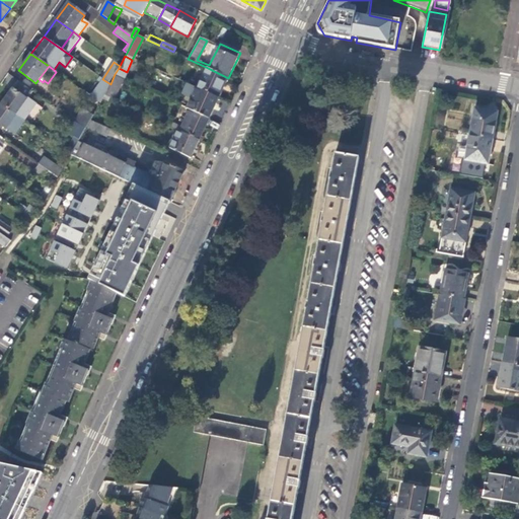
[(218,99),(228,78),(206,67),(196,89),(218,99)]
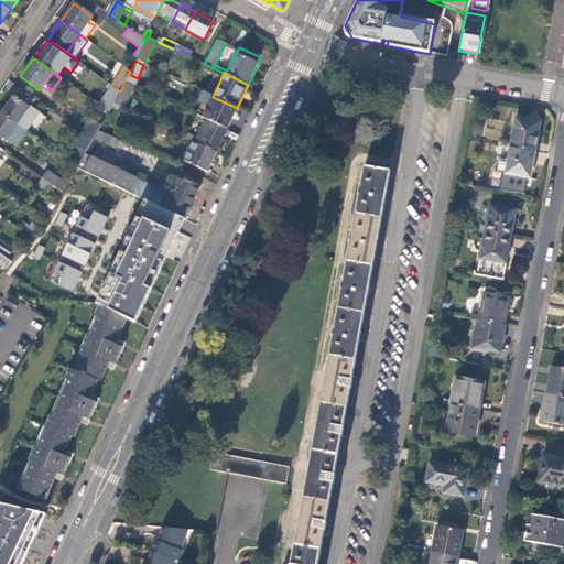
[(134,85),(138,78),(129,74),(125,80),(134,85)]
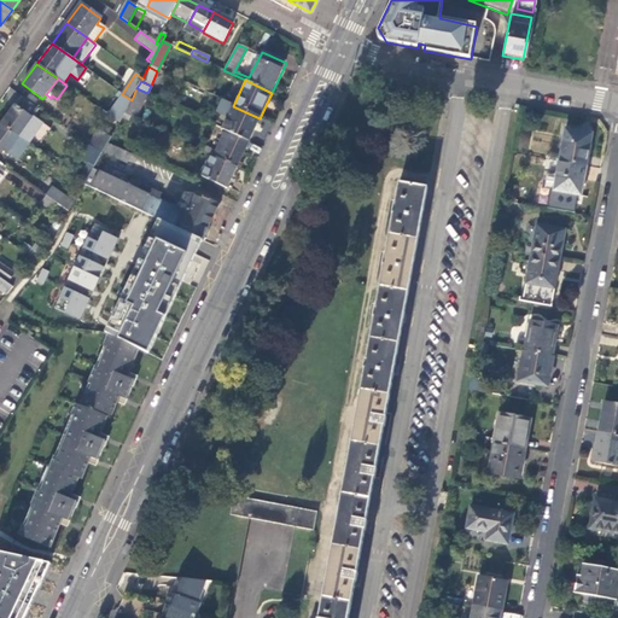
[(138,91),(126,114),(133,117),(144,94),(138,91)]
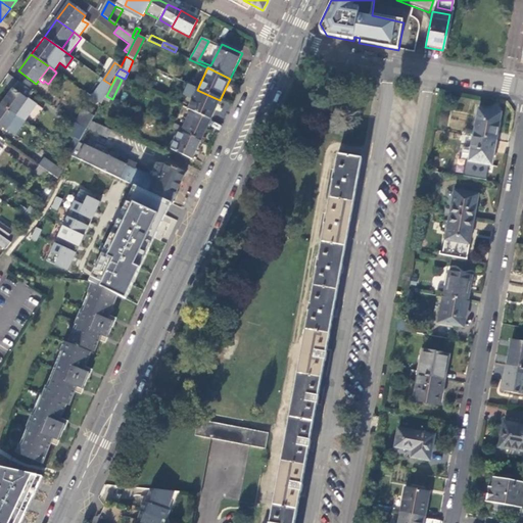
[(111,85),(103,80),(100,78),(97,82),(100,84),(94,93),(87,88),(84,92),(101,104),(111,85)]
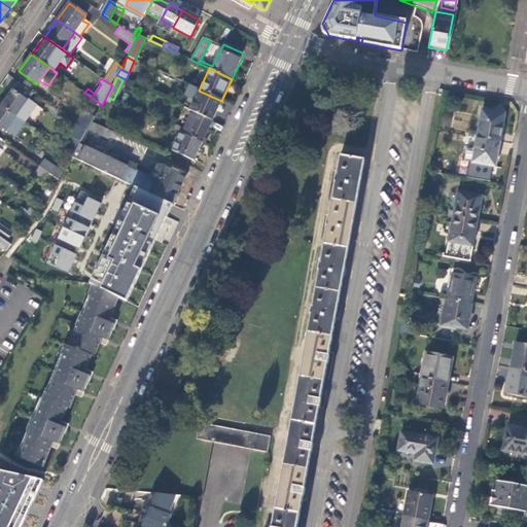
[(33,94),(18,82),(1,106),(16,116),(33,94)]
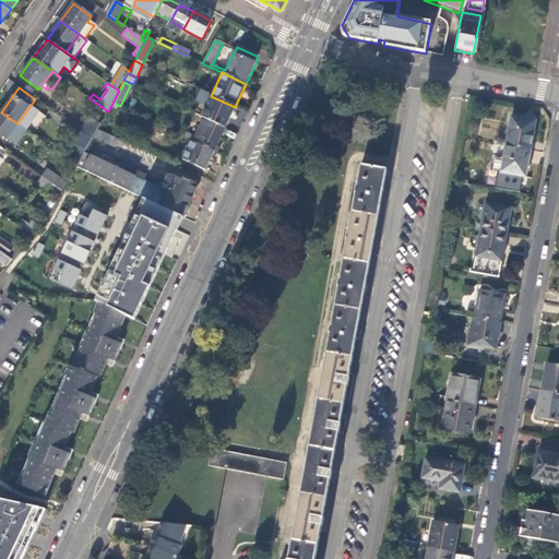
[(225,129),(235,107),(211,96),(210,95),(200,117),(204,119),(225,129)]
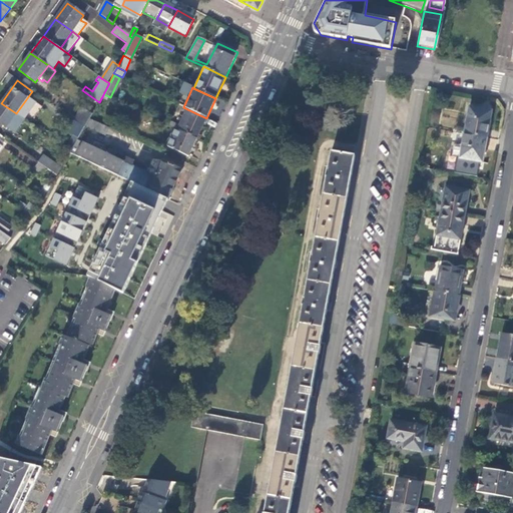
[(16,113),(1,103),(0,104),(0,121),(7,127),(17,114),(16,113)]
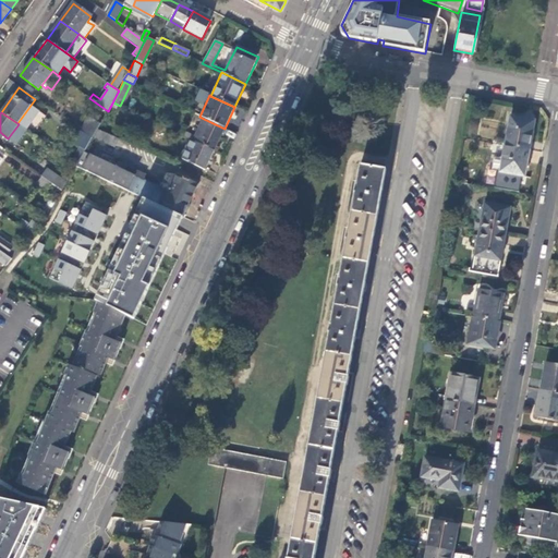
[(512,117),(507,146),(531,150),(536,121),(512,117)]
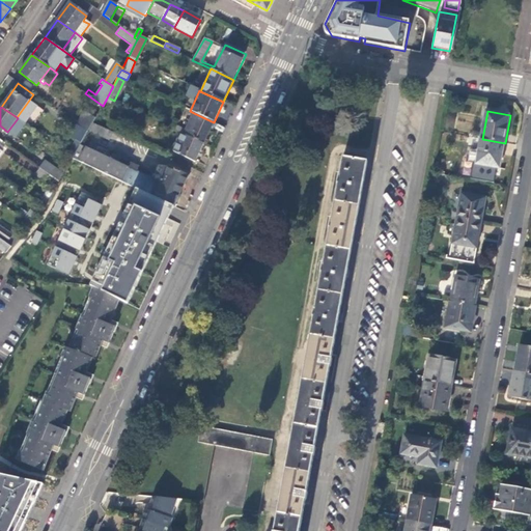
[(92,124),(93,122),(95,119),(84,112),(76,124),(87,133),(88,132),(92,124)]
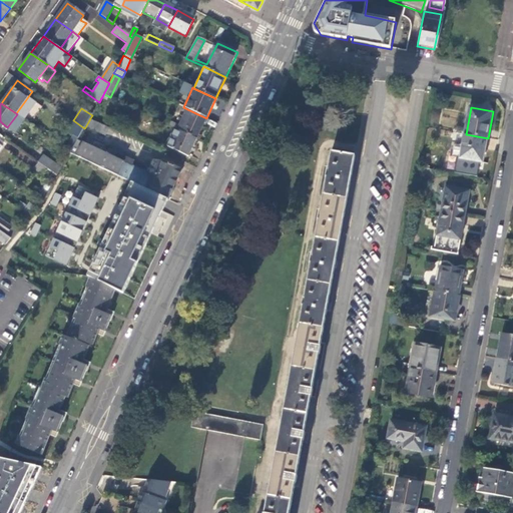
[(196,138),(206,118),(187,109),(179,126),(177,130),(196,138)]
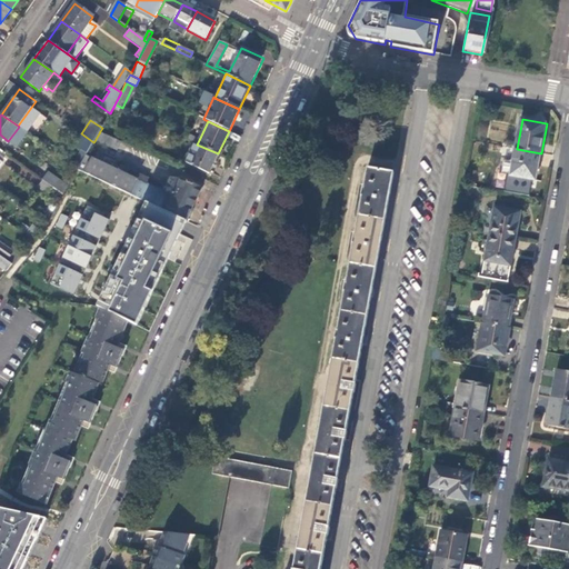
[(93,142),(81,133),(72,146),(82,152),(87,155),(93,142)]
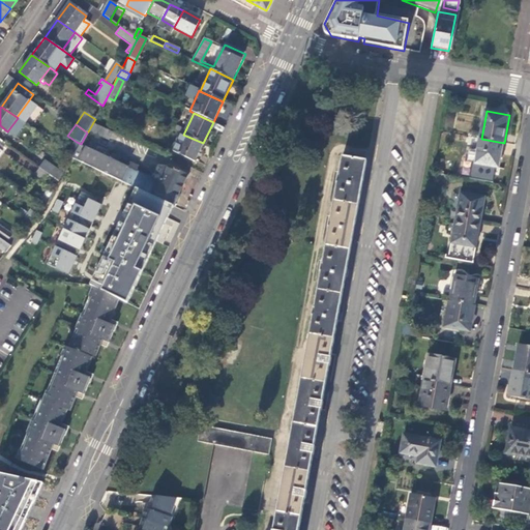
[(113,134),(92,124),(88,131),(109,141),(113,134)]
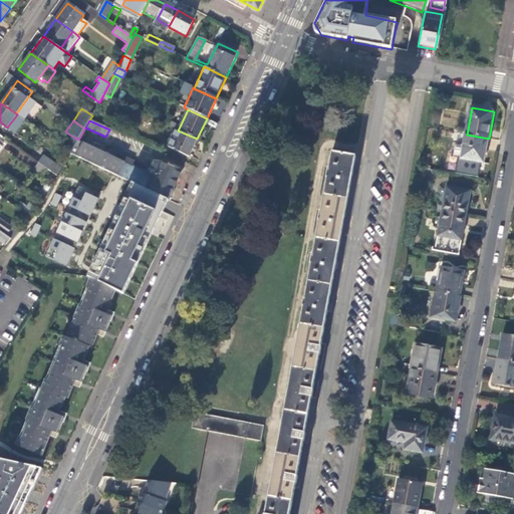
[(178,131),(180,126),(169,121),(168,124),(178,131)]
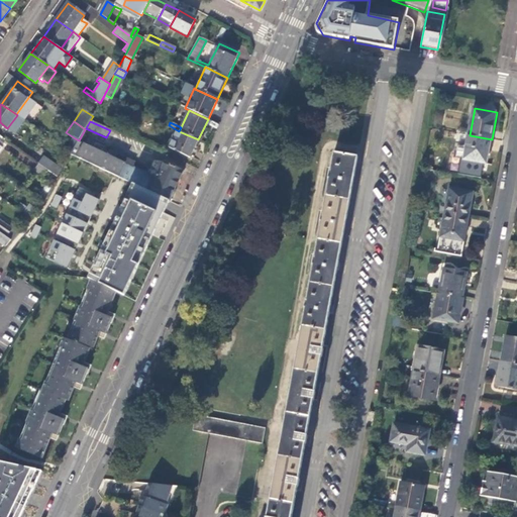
[(190,158),(198,139),(179,131),(178,132),(177,131),(169,147),(190,158)]
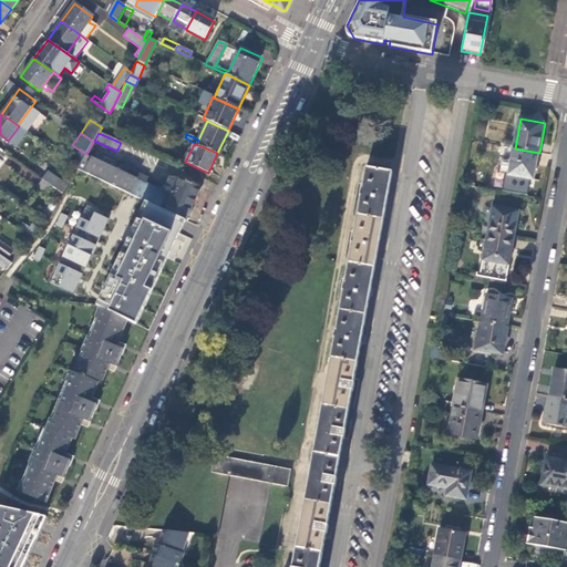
[(539,153),(515,148),(509,176),(535,179),(539,153)]
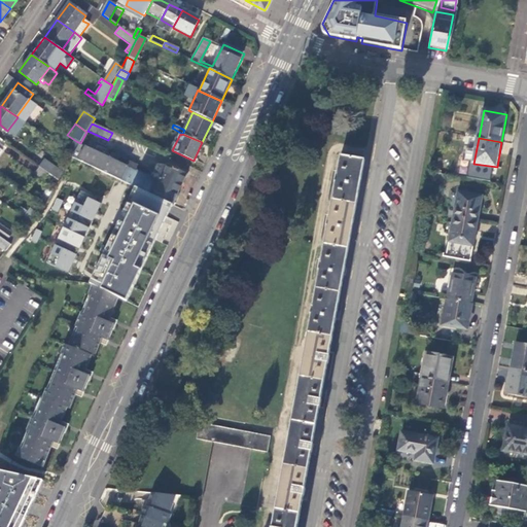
[(74,153),(80,143),(76,141),(69,150),(74,153)]
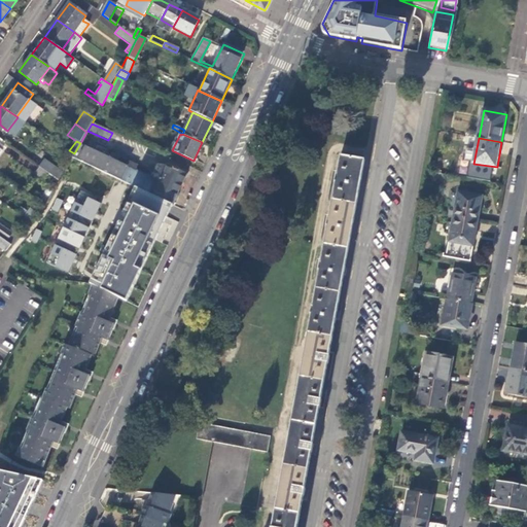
[(171,205),(172,206),(186,175),(169,167),(168,167),(154,165),(150,173),(162,179),(160,182),(148,177),(137,172),(139,167),(118,156),(116,162),(80,143),(74,153),(71,157),(77,161),(99,171),(104,173),(132,186),(171,205)]
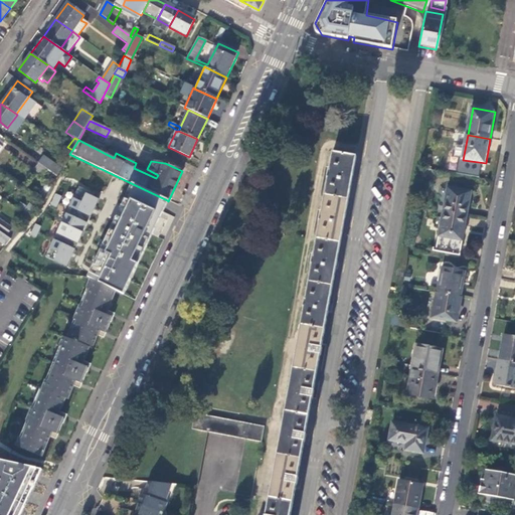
[(290,514),(319,358),(357,158),(332,153),(329,172),(328,172),(326,179),(327,179),(321,214),(319,214),(318,222),(320,222),(313,259),(312,259),(311,266),(312,266),(306,299),(304,299),(303,305),(305,306),(266,514),(290,514)]
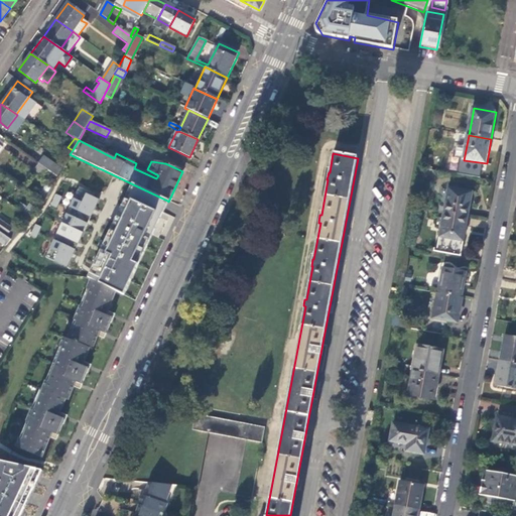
[(43,156),(38,163),(47,169),(57,176),(61,167),(63,164),(58,161),(55,165),(43,156)]
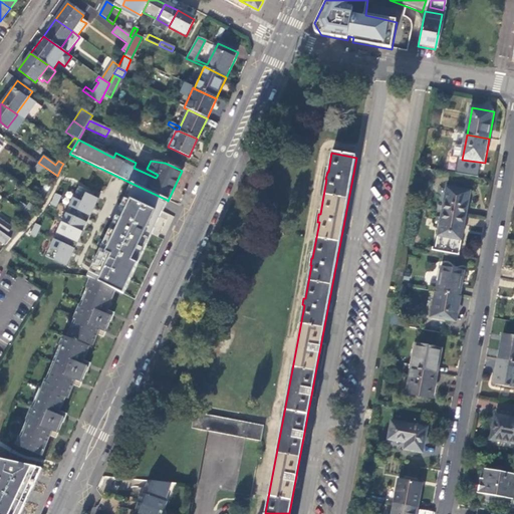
[(54,183),(57,176),(47,169),(46,171),(37,164),(30,173),(40,179),(42,176),(45,177),(54,183)]
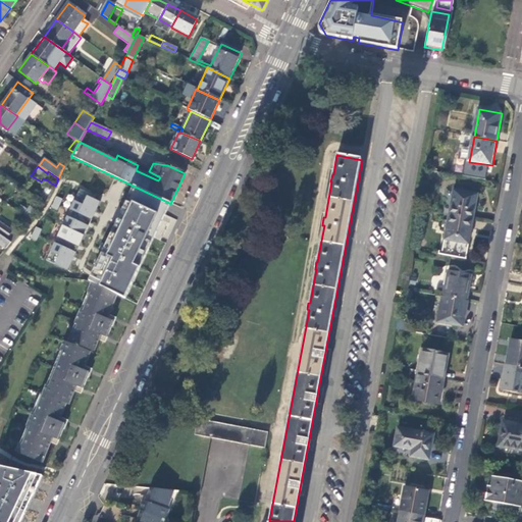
[(149,171),(147,175),(158,180),(160,177),(149,171)]
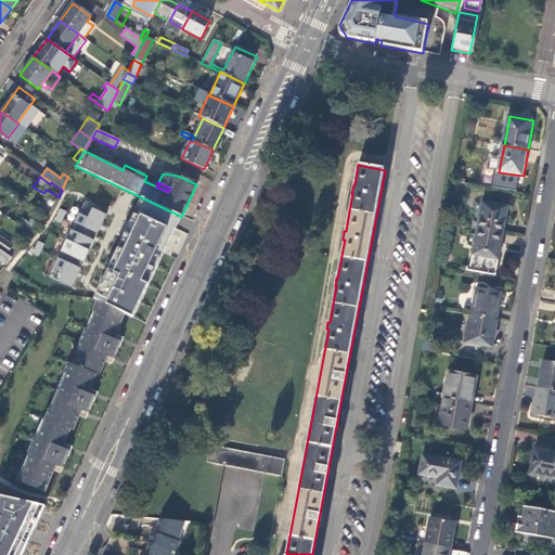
[(103,307),(124,314),(131,319),(180,216),(139,196),(132,210),(140,214),(112,273),(117,275),(103,307)]
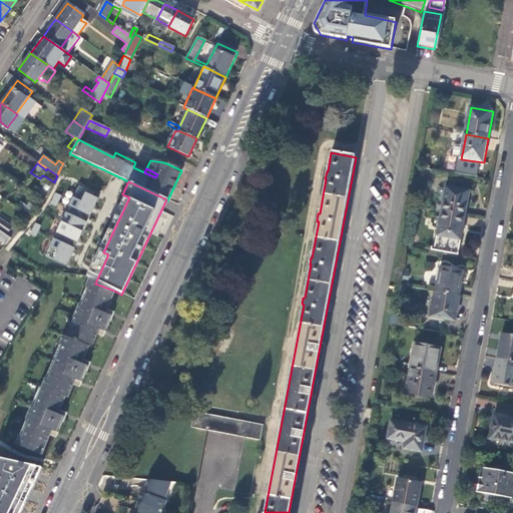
[(89,190),(78,185),(73,196),(72,196),(68,205),(69,205),(66,211),(76,216),(79,211),(86,214),(95,196),(88,193),(89,190)]
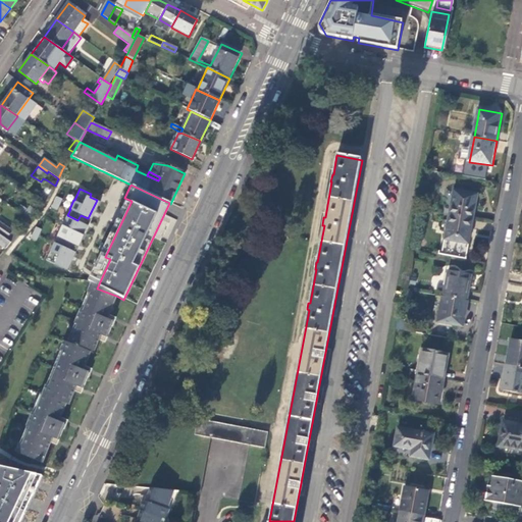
[(454,190),(450,214),(474,219),(479,195),(454,190)]
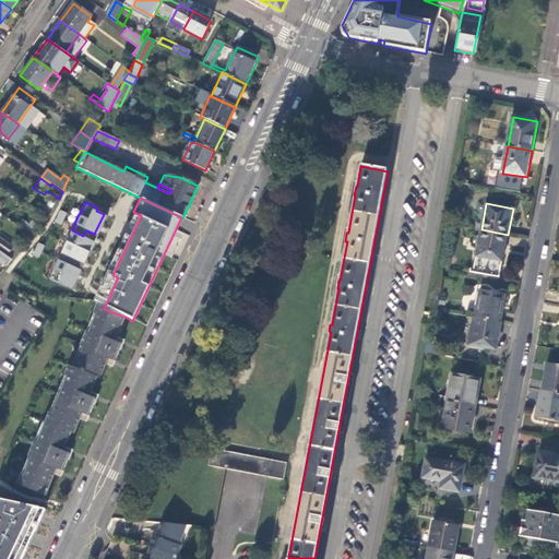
[(67,213),(60,211),(55,222),(61,225),(67,213)]
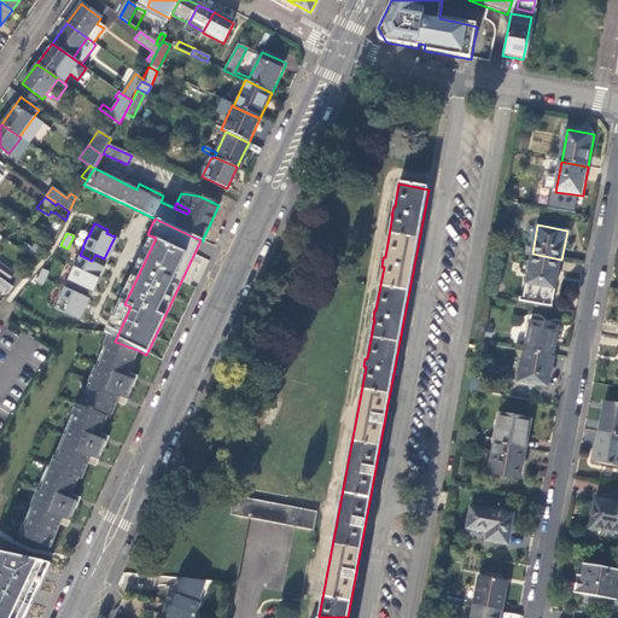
[(22,251),(30,257),(35,251),(27,244),(22,251)]
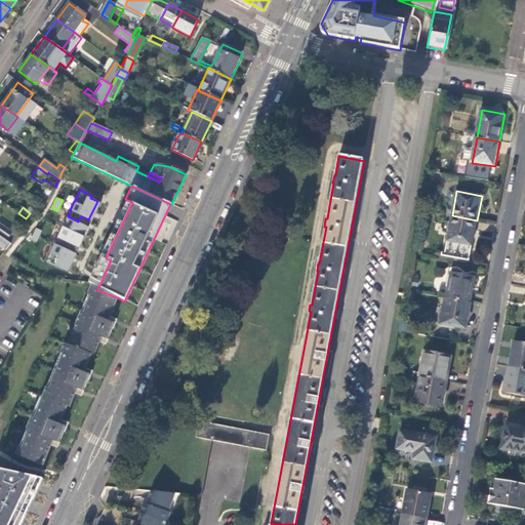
[(477,220),(452,215),(447,241),(472,246),(477,220)]
